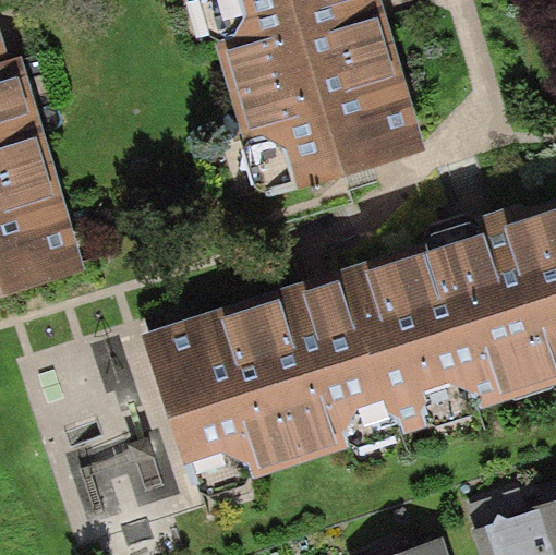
[(198,0),(208,37),(214,43),(255,190),(262,194),(295,185),(295,194),(426,154),(381,0),(198,0)]
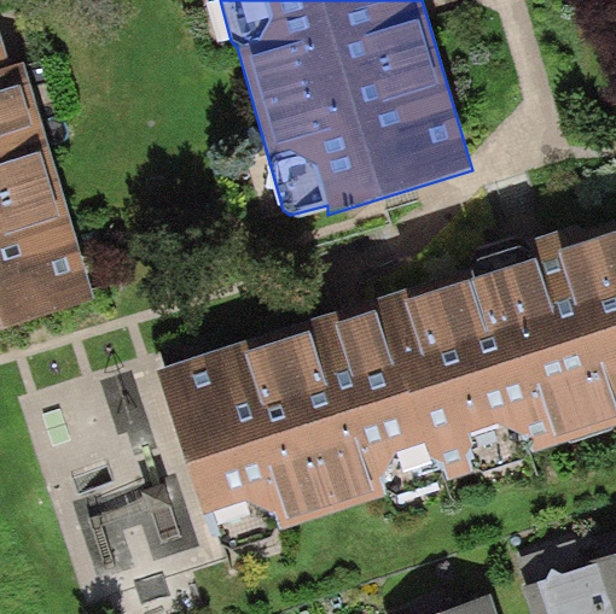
[(0,71),(11,68),(0,33),(0,71)]
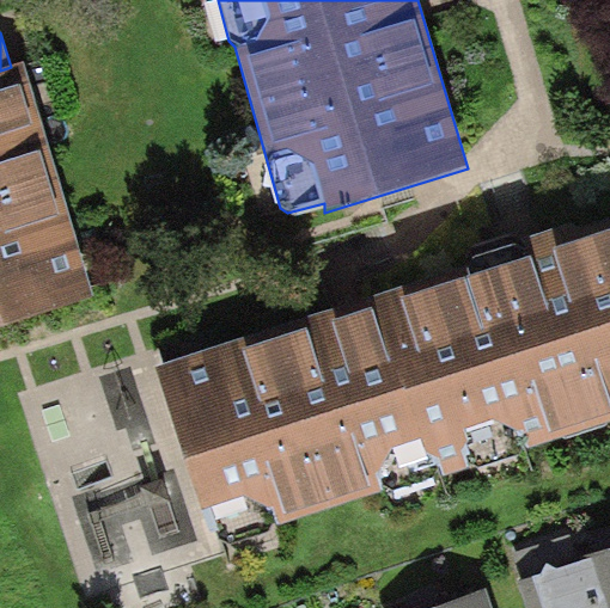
[(23,63),(11,67),(0,71),(0,326),(93,295),(23,63)]
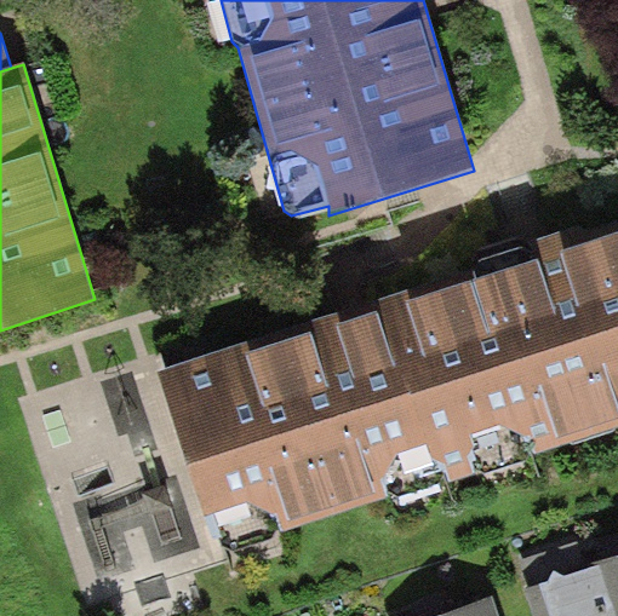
[(617,223),(407,289),(467,475),(617,426),(617,223)]
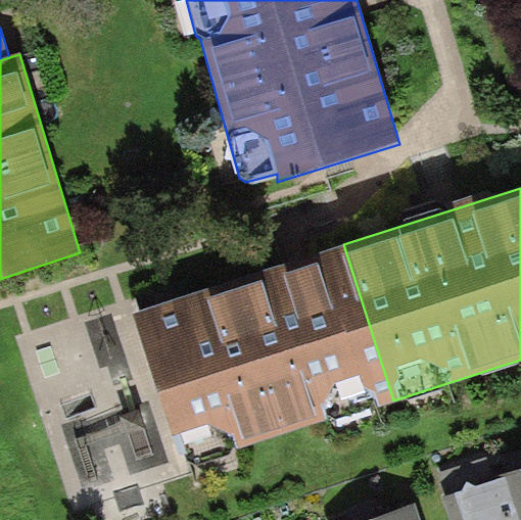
[(183,468),(393,400),(343,244),(133,312),(183,468)]
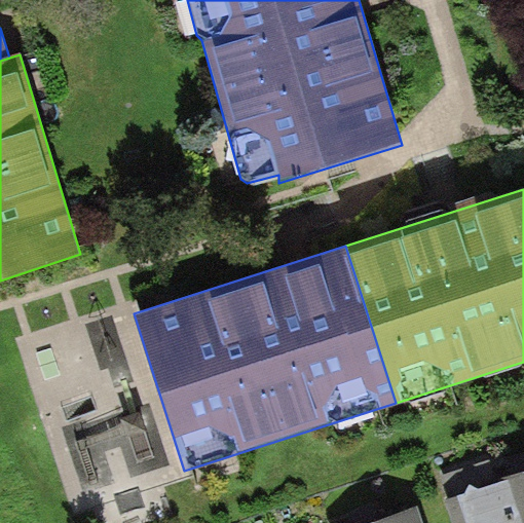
[(523,522),(523,453),(493,463),(491,457),(440,474),(448,499),(446,499),(453,522),(523,522)]
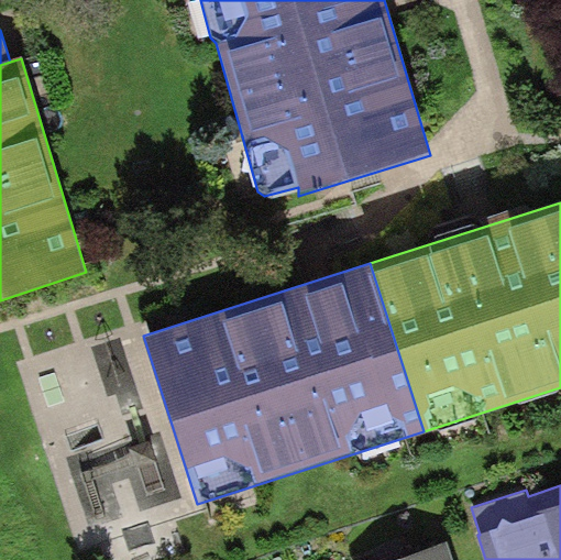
[(453,559),(448,542),(392,559),(453,559)]
